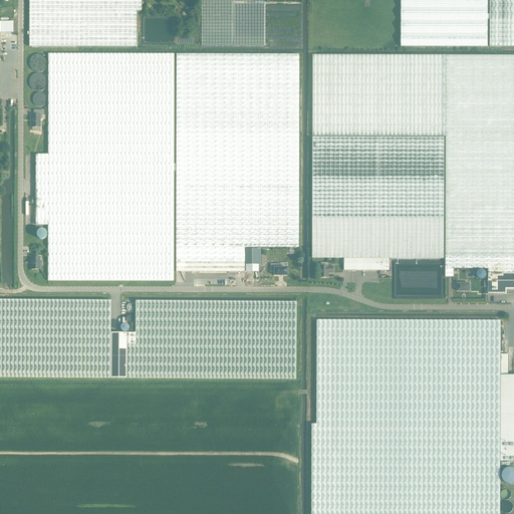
[(29,0),(29,47),(137,47),(137,11),(142,11),(141,0),(29,0)]
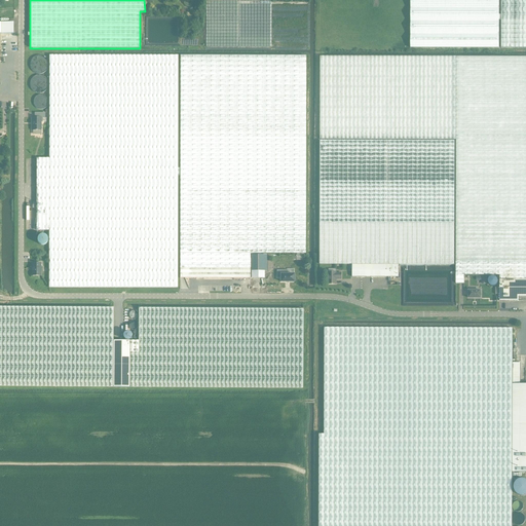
[(205,0),(205,47),(271,47),(270,0),(205,0)]
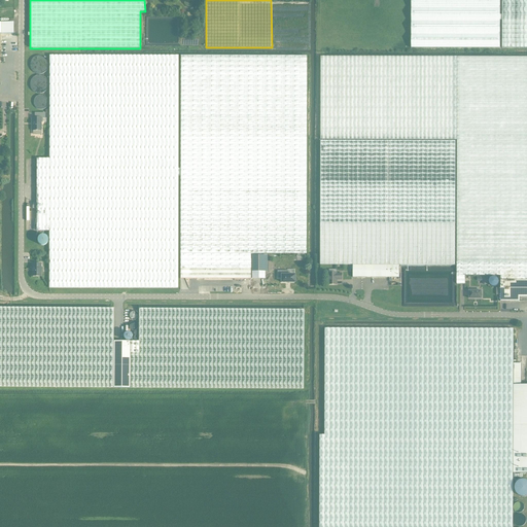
[(411,0),(412,48),(500,48),(500,0),(411,0)]
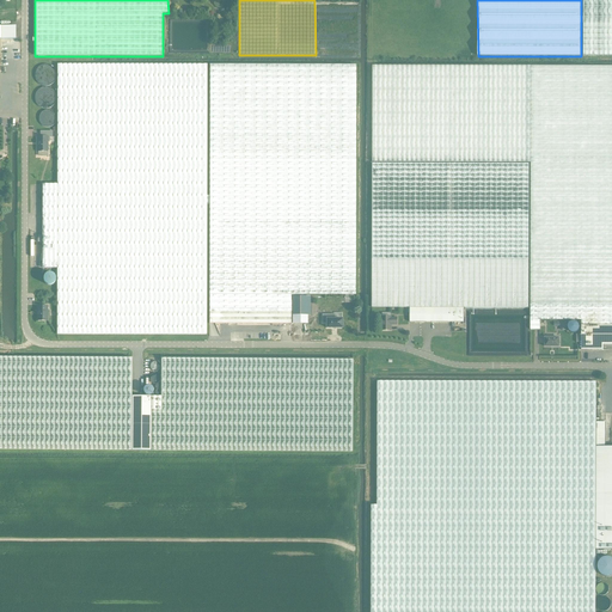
[(611,0),(582,0),(583,56),(586,56),(611,56),(611,0)]
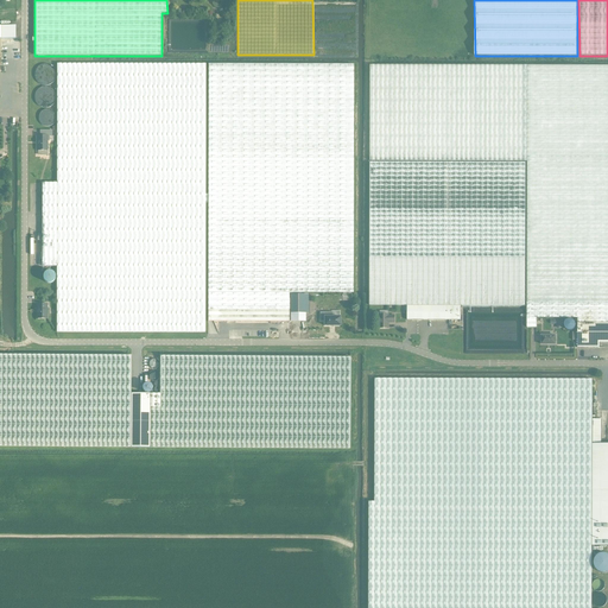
[(57,183),(57,266),(57,331),(206,331),(206,100),(206,64),(57,64),(57,100),(57,127),(57,131),(57,183)]
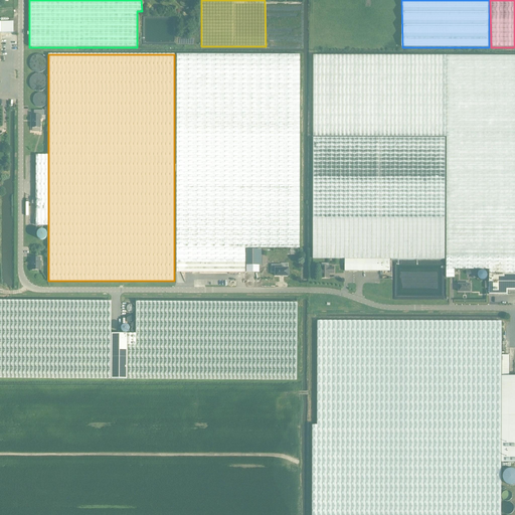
[(176,263),(244,263),(245,247),(299,248),(299,54),(176,54),(176,263)]
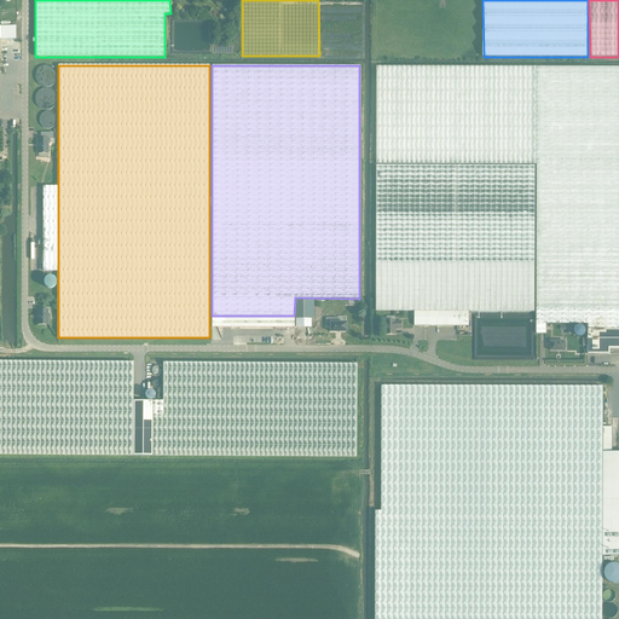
[(537,163),(537,318),(618,318),(618,67),(377,67),(376,163),(537,163)]
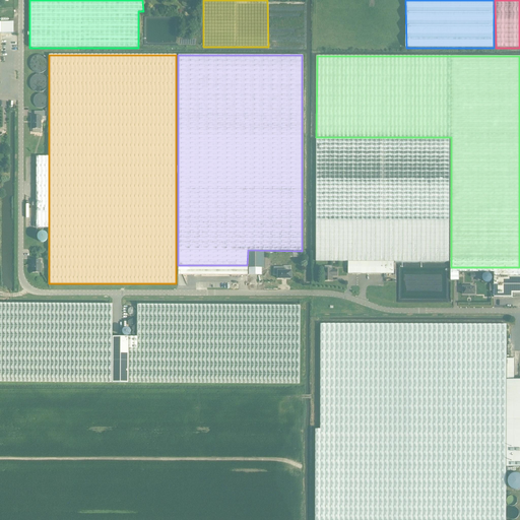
[(31,129),(35,129),(35,133),(41,133),(41,116),(44,116),(44,112),(35,112),(35,116),(31,116),(31,121),(31,124),(31,129)]
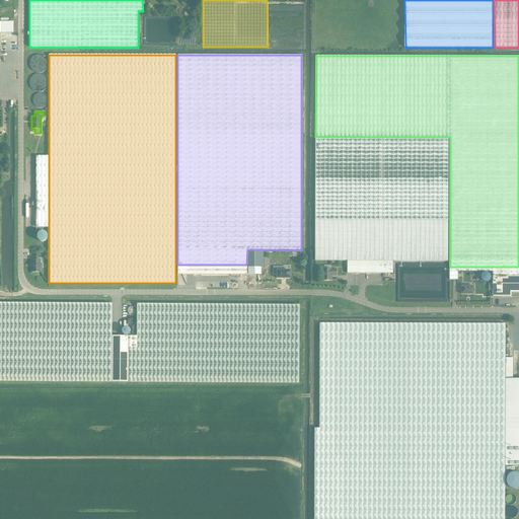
[(315,261),(348,261),(393,261),(448,261),(448,139),(315,139),(315,261)]
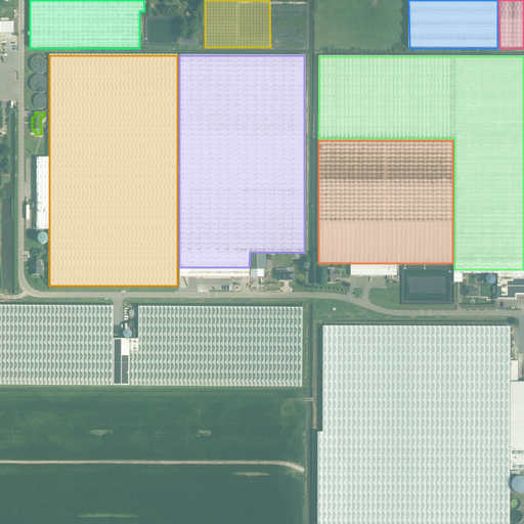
[(36,229),(49,229),(49,158),(36,158),(36,229)]
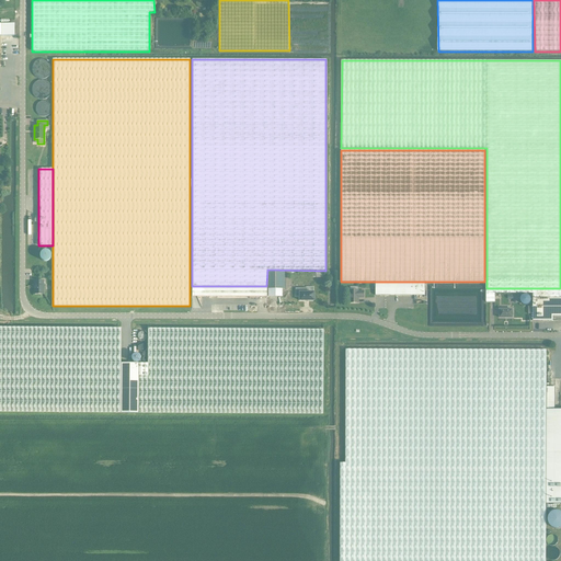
[(283,272),(268,272),(268,288),(283,288),(283,272)]
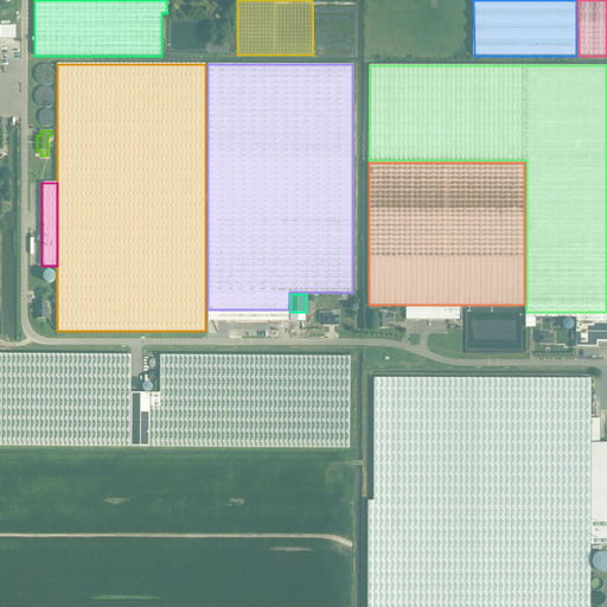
[(48,304),(37,304),(37,310),(37,312),(37,319),(48,319),(48,304)]
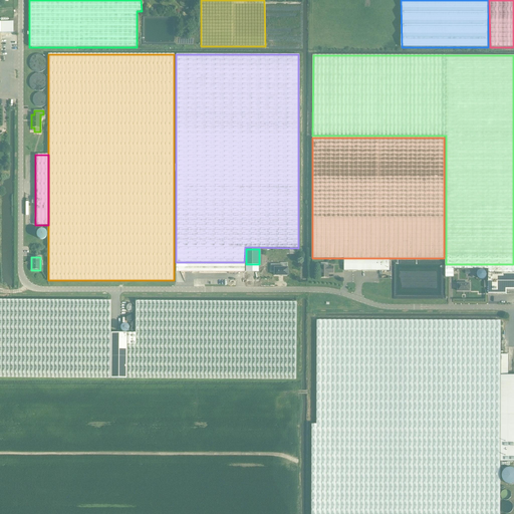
[(390,270),(390,258),(344,258),(344,270),(390,270)]
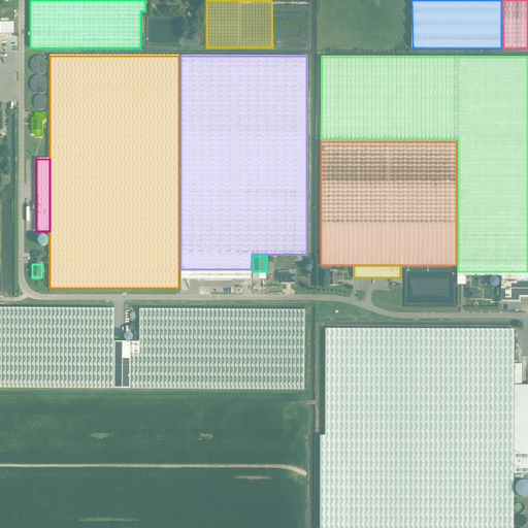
[(251,279),(251,269),(180,269),(180,279),(251,279)]
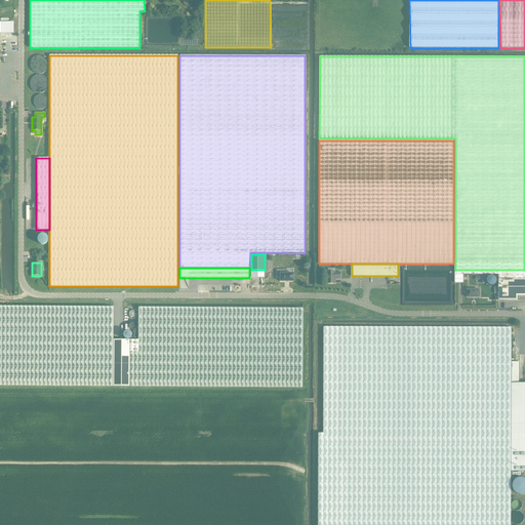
[(293,281),(293,274),(285,274),(285,270),(277,270),(277,277),(280,277),(280,281),(293,281)]
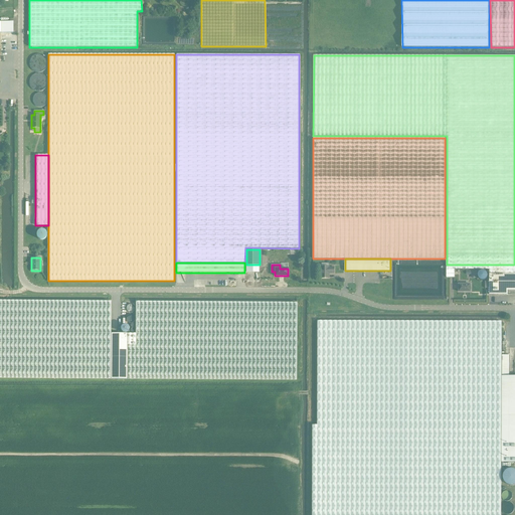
[(514,265),(447,265),(447,277),(455,277),(455,269),(489,269),(489,294),(508,294),(508,290),(514,290),(514,265)]
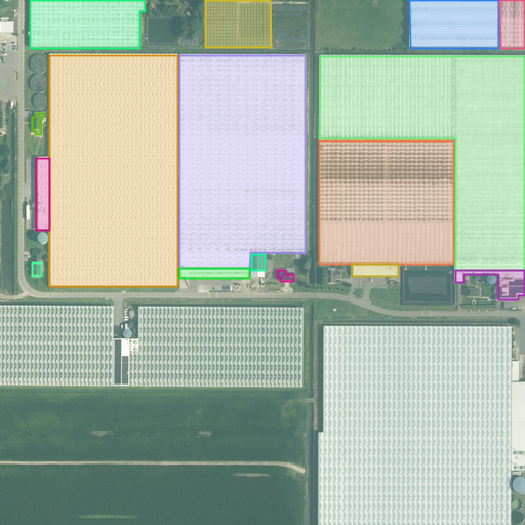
[(335,278),(340,278),(340,272),(335,272),(327,272),(327,283),(335,283),(335,278)]
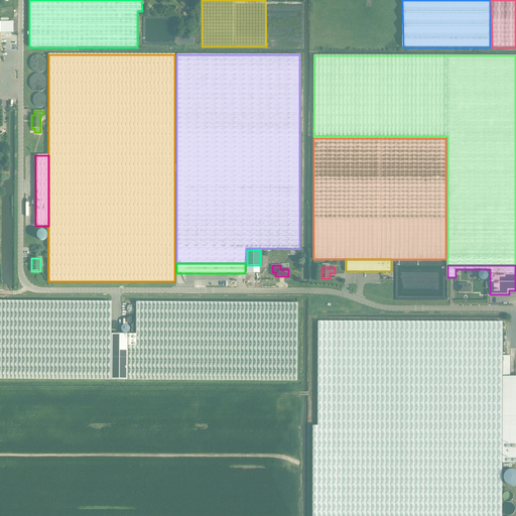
[(468,270),(468,275),(473,275),(473,278),(478,278),(478,270),(468,270)]
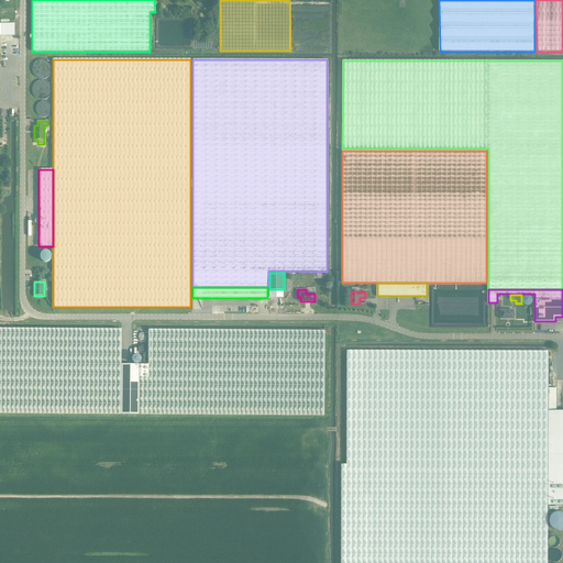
[(398,313),(398,321),(420,322),(421,311),(398,311),(398,313)]
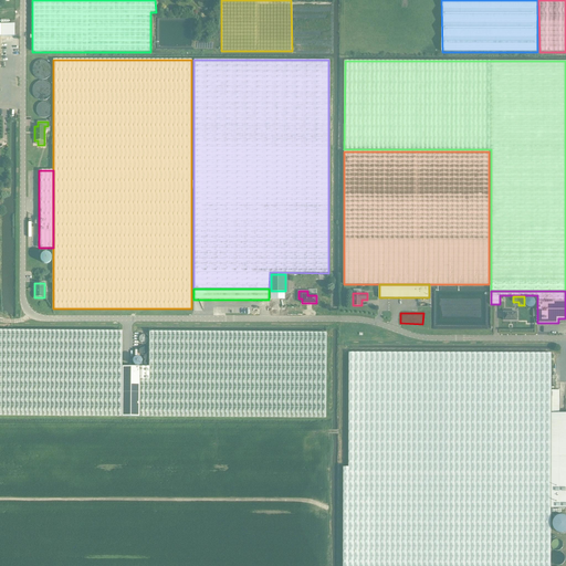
[(0,415),(122,417),(122,366),(122,332),(0,331),(0,415)]
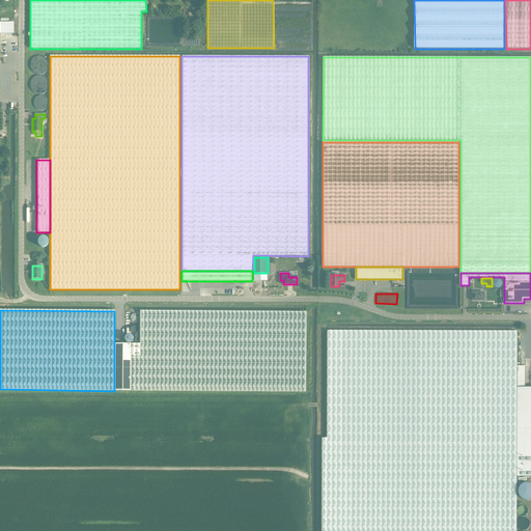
[(131,343),(131,391),(306,392),(306,312),(140,311),(140,343),(131,343)]
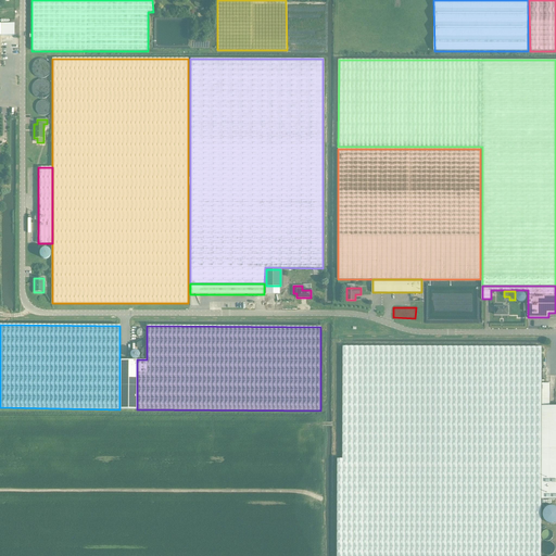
[(541,555),(541,500),(542,383),(542,348),(343,346),(342,459),(338,459),(337,555),(541,555)]
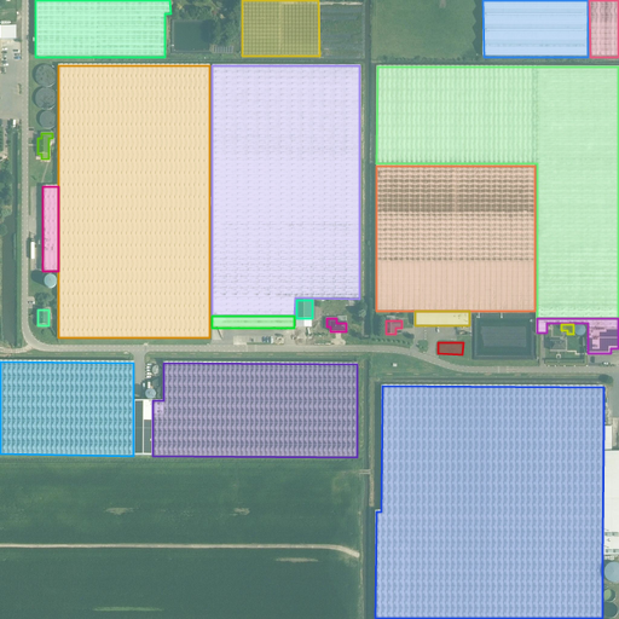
[(152,400),(133,400),(133,456),(152,456),(152,400)]
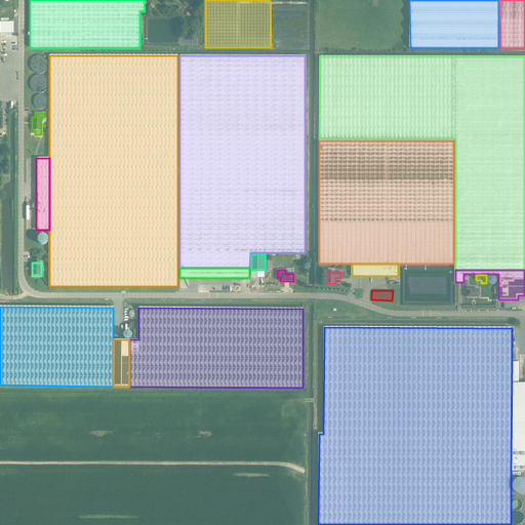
[(511,472),(524,471),(524,382),(519,384),(519,362),(512,362),(511,472)]
